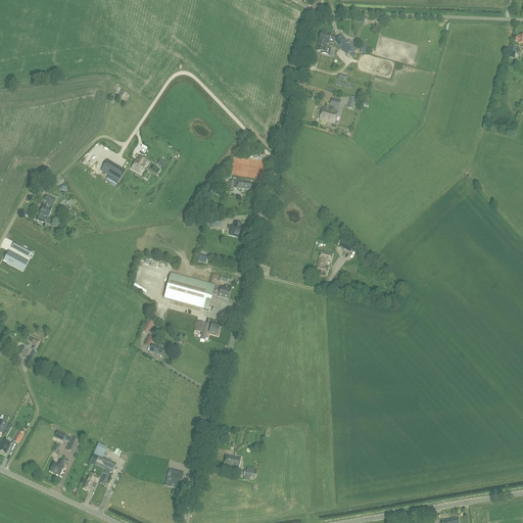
[(319,42),(327,44),(329,44),(332,44),(332,42),(334,43),(334,41),(347,56),(353,51),(340,36),(336,40),(330,35),(328,34),(328,32),(323,31),(323,33),(321,33),(319,42)]
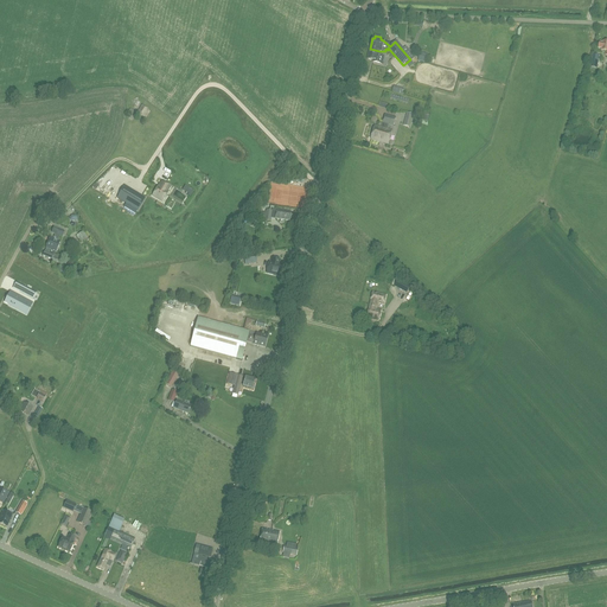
[(378,56),(379,51),(370,49),(368,59),(372,61),(372,62),(382,64),(384,57),(378,56)]
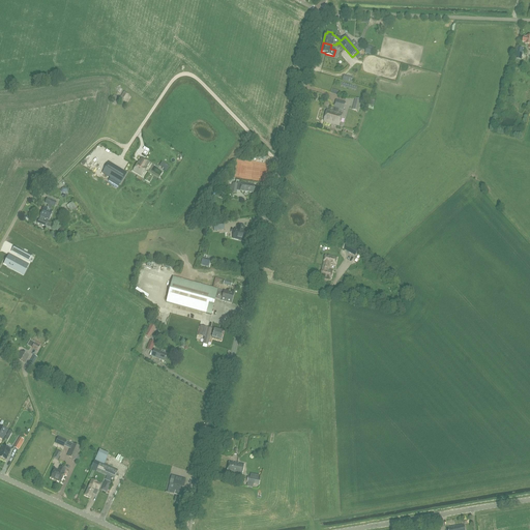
[(519,59),(522,59),(523,49),(518,47),(517,53),(514,61),(519,61),(519,59)]
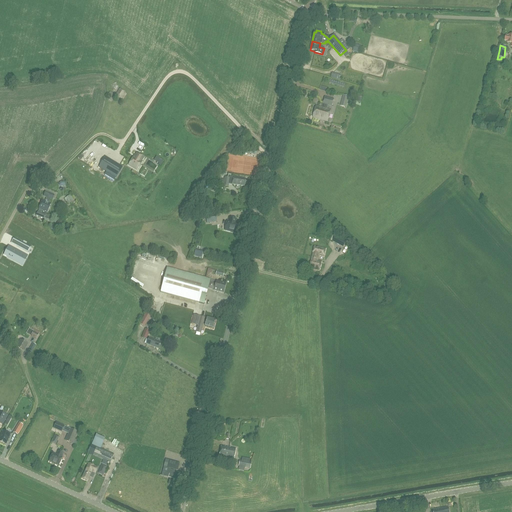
[(125,92),(120,88),(116,94),(121,98),(125,92)]
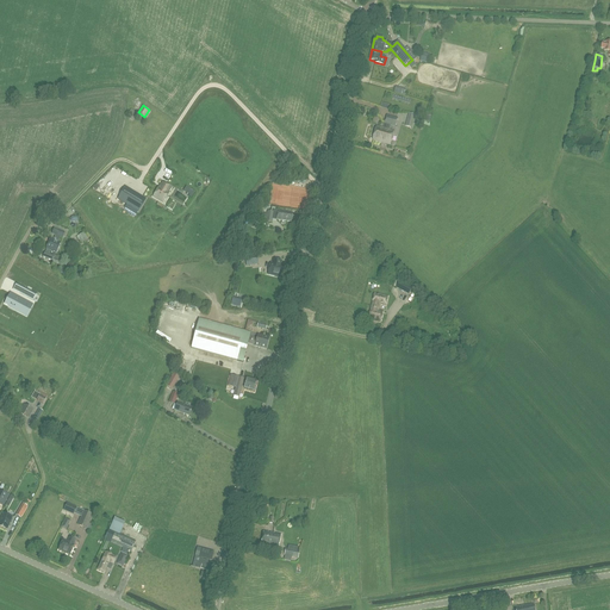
[(409,113),(405,126),(412,129),(416,116),(409,113)]
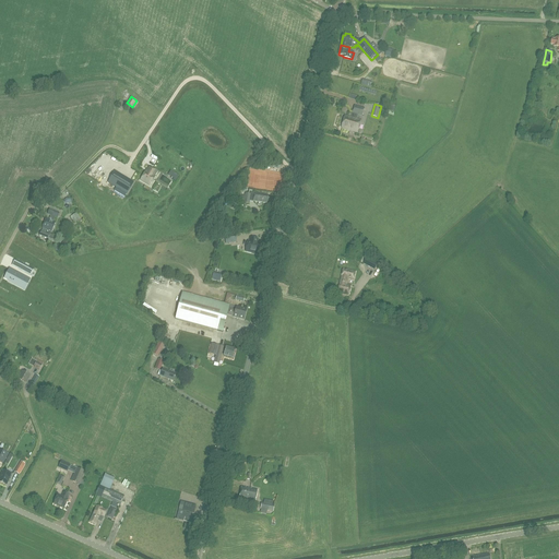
[(345,116),(342,128),(358,132),(361,120),(355,118),(356,114),(363,116),(365,108),(355,105),(352,117),(345,116)]
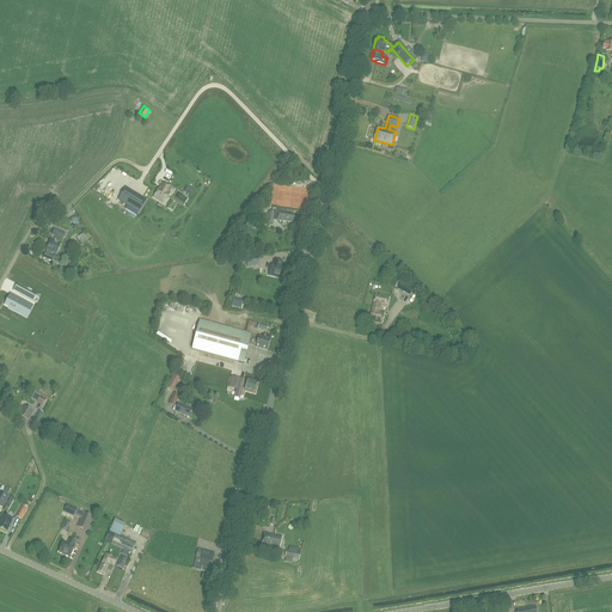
[(146,175),(142,179),(141,177),(138,182),(150,193),(157,184),(146,175)]
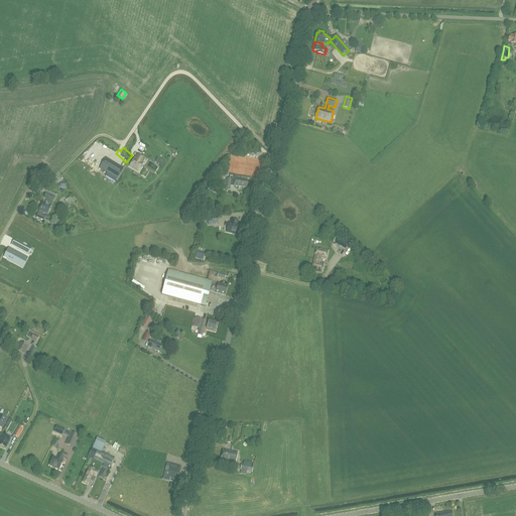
[(143,162),(145,158),(138,154),(136,156),(136,155),(129,165),(138,171),(143,162)]
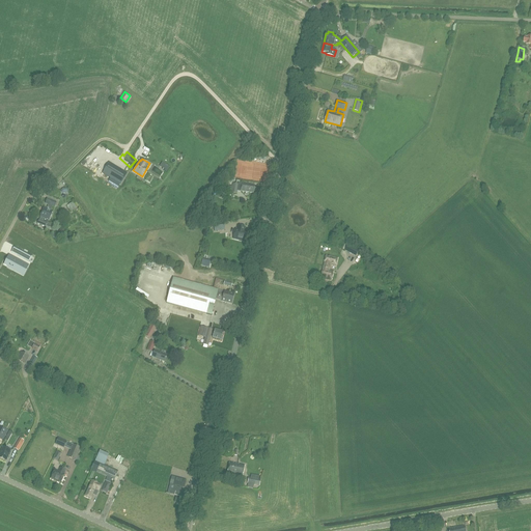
[(111,163),(104,172),(120,186),(128,175),(111,163)]
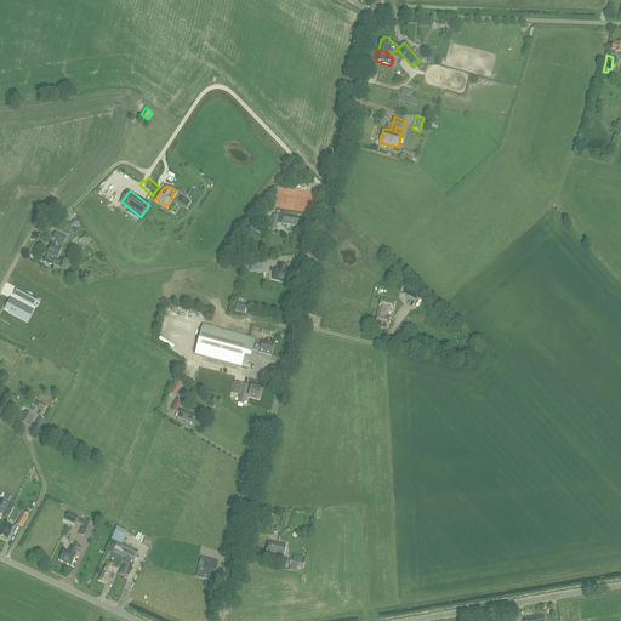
[(311,210),(309,191),(301,192),(301,198),(302,198),(303,208),(302,208),(302,211),(311,210)]
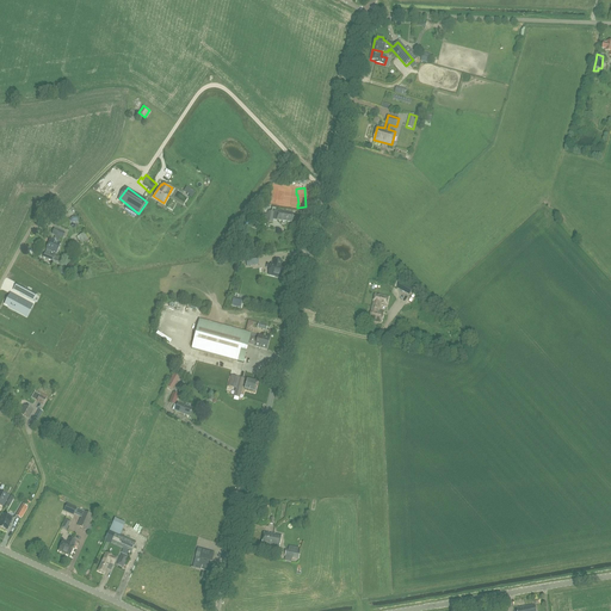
[(267,211),(266,215),(265,215),(264,221),(266,221),(266,222),(272,223),(275,213),(267,211)]
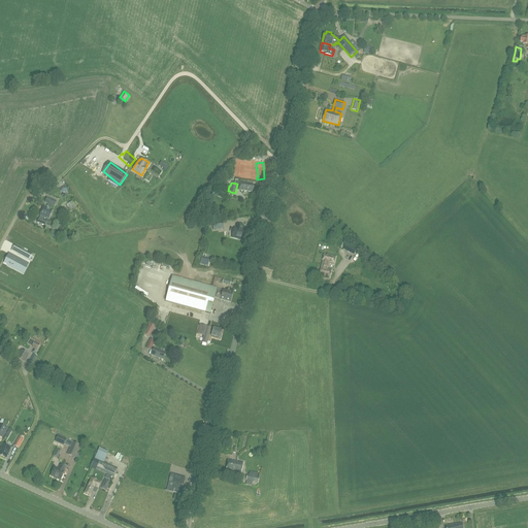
[(252,192),(253,184),(240,183),(239,190),(252,192)]
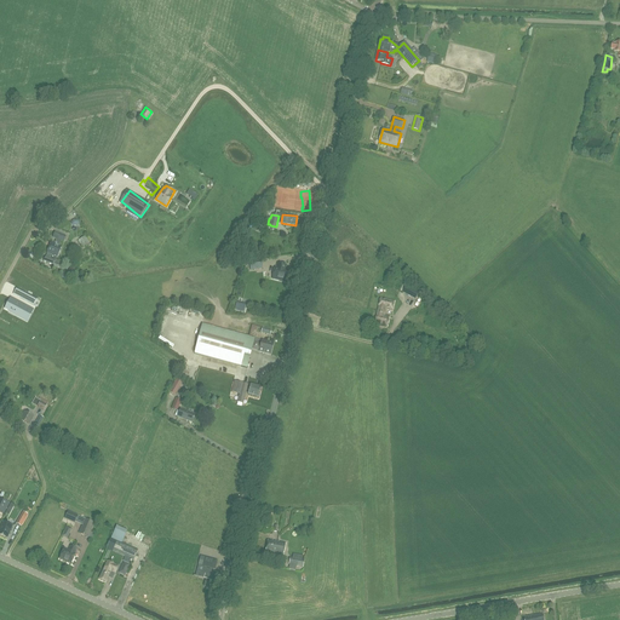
[(57,258),(63,242),(65,236),(55,233),(53,237),(56,239),(55,244),(51,242),(46,253),(47,254),(46,257),(45,257),(44,262),(53,265),(52,267),(61,270),(63,263),(56,260),(57,258)]
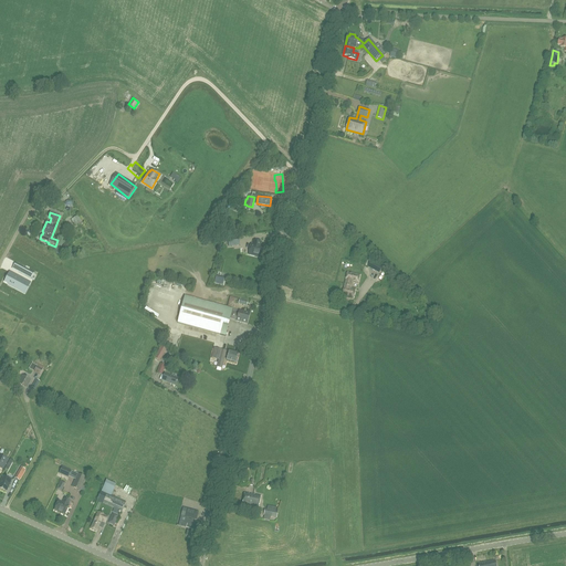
[(71,219),(75,226),(83,221),(79,215),(71,219)]
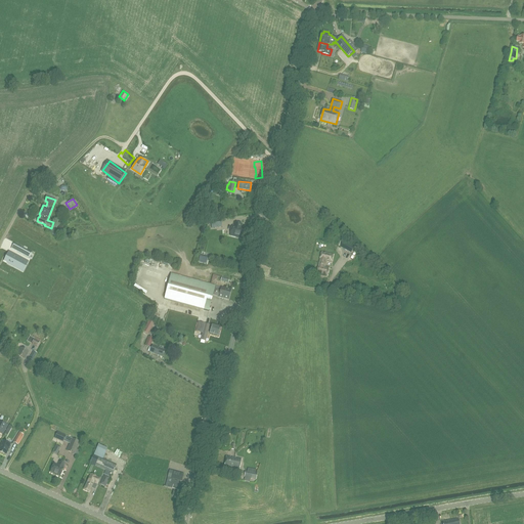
[(221,219),(211,220),(212,228),(216,227),(216,224),(221,223),(221,219)]
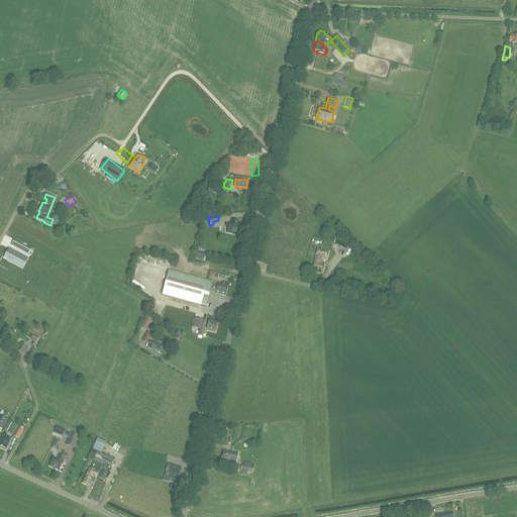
[(227,232),(240,235),(242,225),(238,224),(239,221),(231,219),(231,223),(229,222),(227,232)]
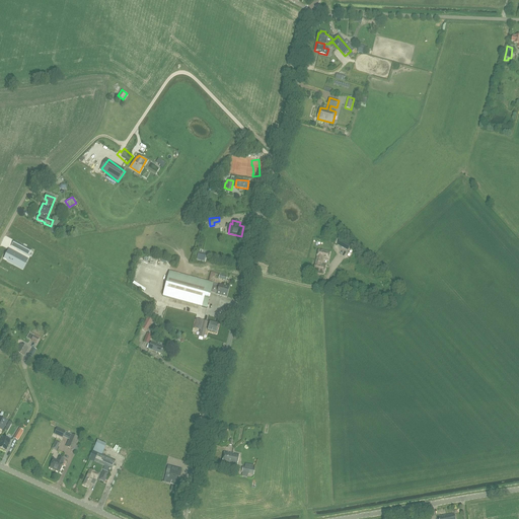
[(341,239),(338,244),(348,250),(351,244),(341,239)]
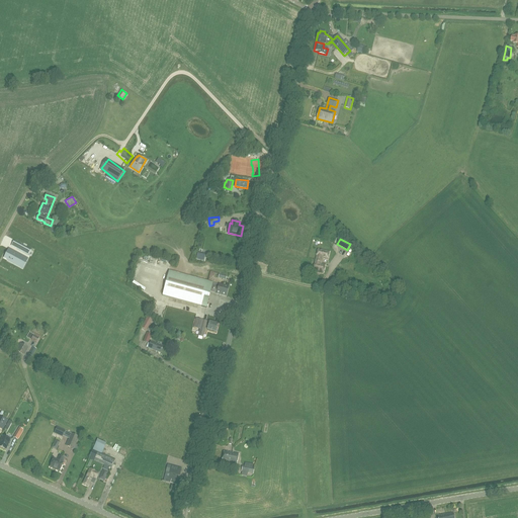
[(19,244),(16,249),(27,255),(30,250),(19,244)]
